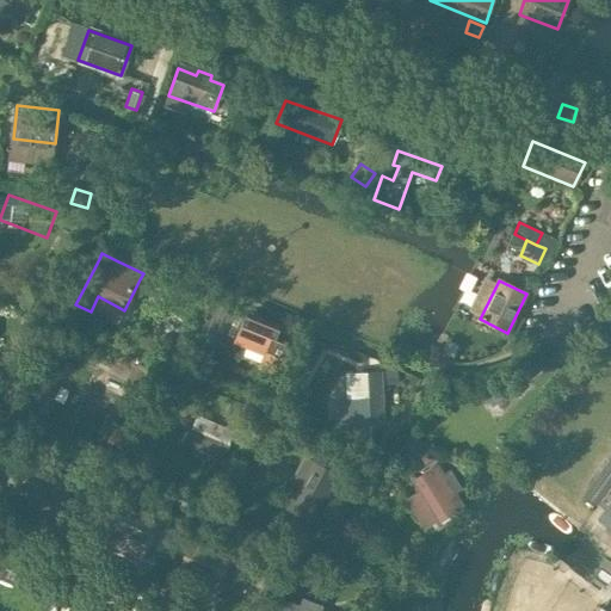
[(224,309),(215,331),(264,351),(258,366),(275,374),(288,341),(271,334),(275,325),(239,310),(238,314),(224,309)]
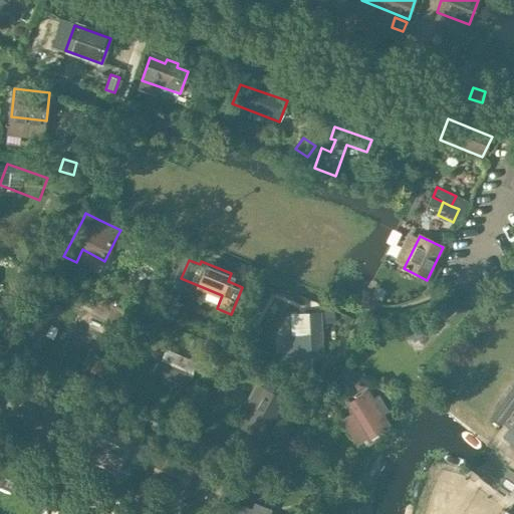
[(57,295),(42,333),(59,340),(74,302),(57,295)]
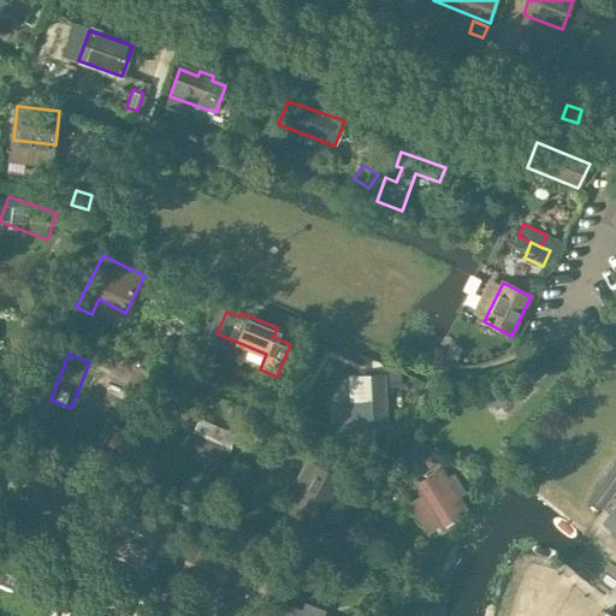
[(532,361),(499,386),(485,397),(497,410),(510,400),(543,374),(532,361)]
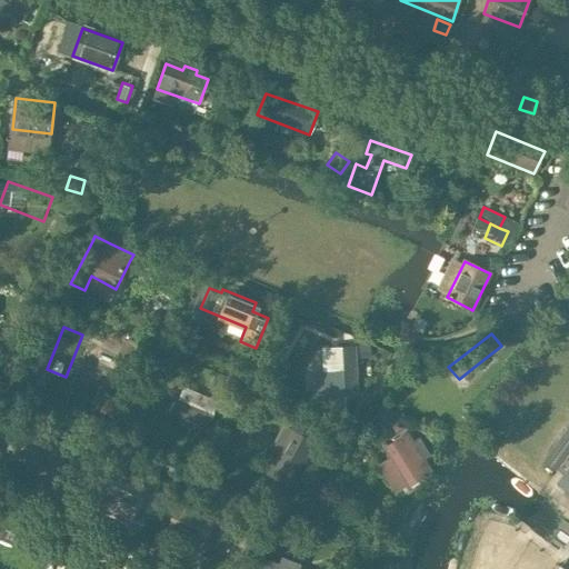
[(342,370),(315,372),(316,403),(346,415),(345,395),(358,395),(356,347),(341,348),(342,370)]
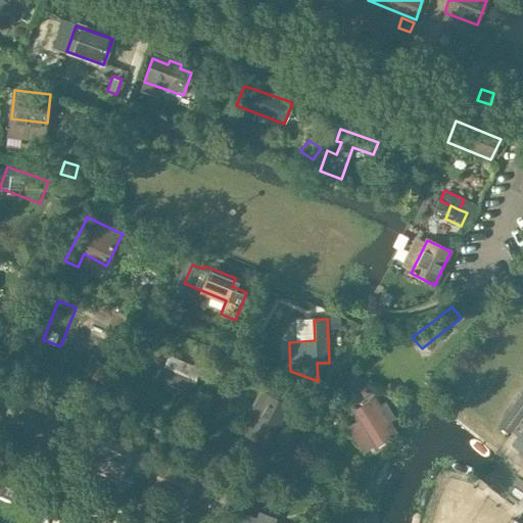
[(331,330),(340,329),(340,321),(331,321),(331,330)]
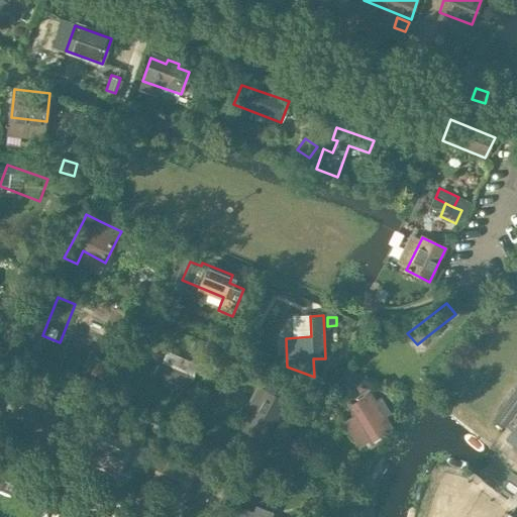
[(0,321),(0,339),(8,343),(15,329),(0,321)]
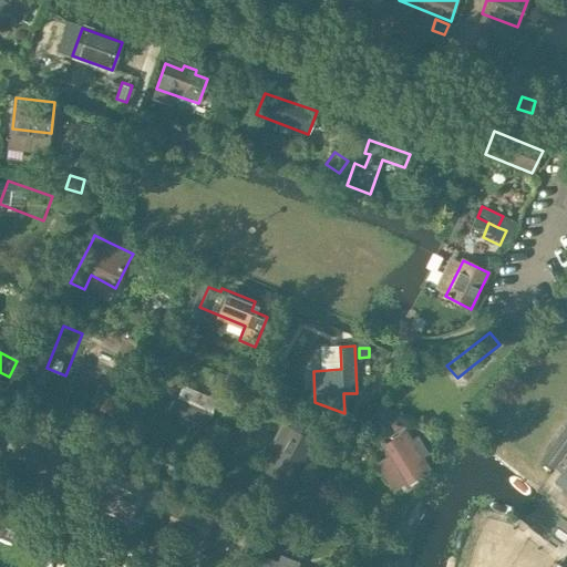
[(264,356),(257,371),(271,379),(279,362),(277,366),(264,356)]
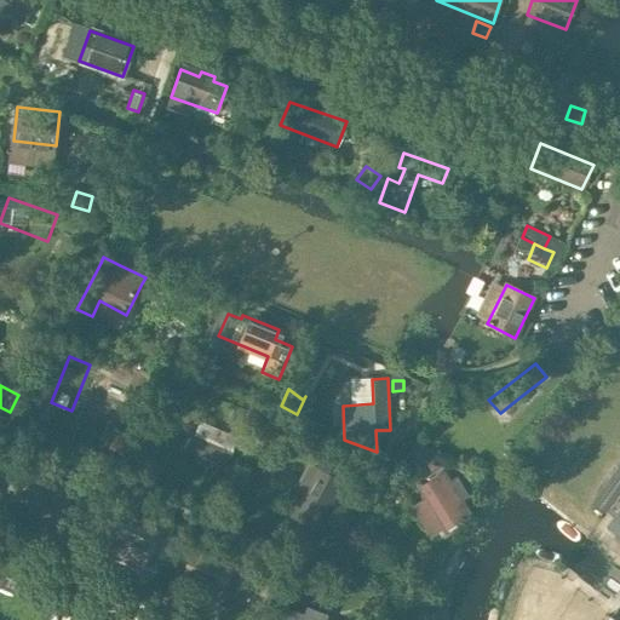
[(191,434),(185,448),(227,468),(233,452),(191,434)]
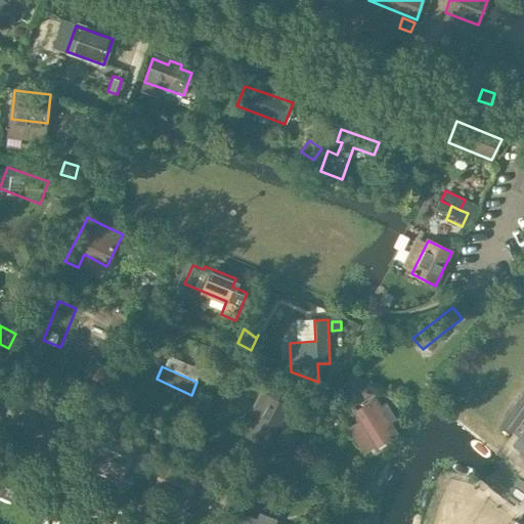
[(115,375),(107,388),(121,394),(127,381),(115,375)]
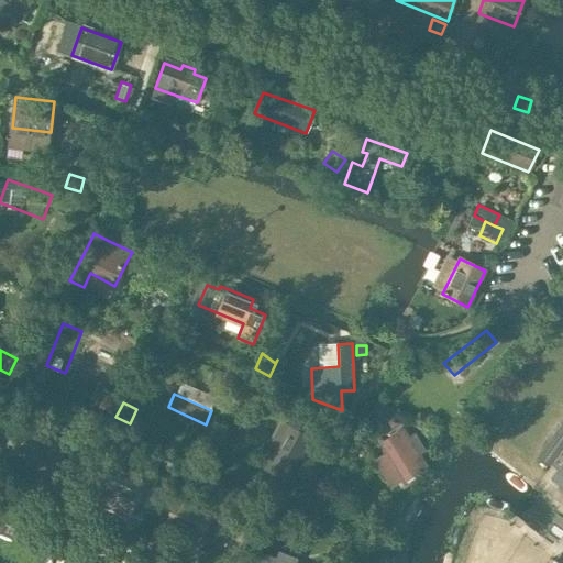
[(374,405),(367,416),(381,423),(387,414),(374,405)]
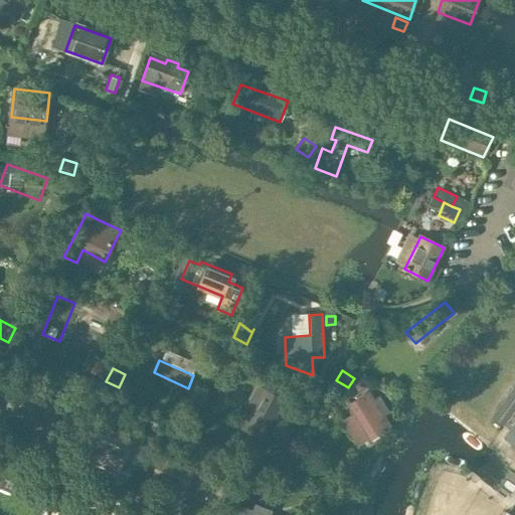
[(360,380),(353,384),(357,392),(365,388),(360,380)]
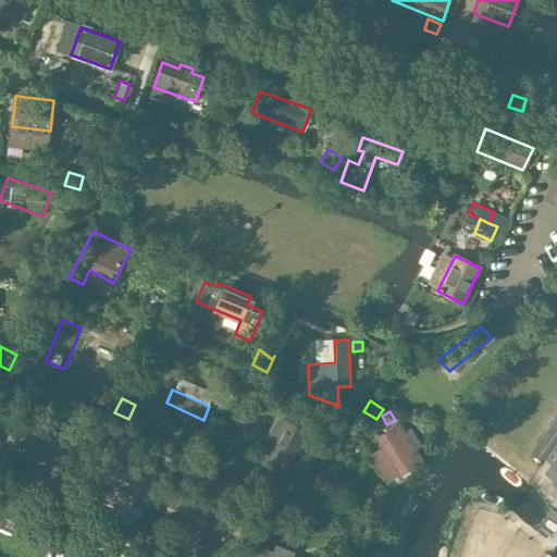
[(307,433),(276,416),(265,435),(269,437),(255,462),(283,478),(296,453),(300,456),(307,446),(301,443),(307,433)]
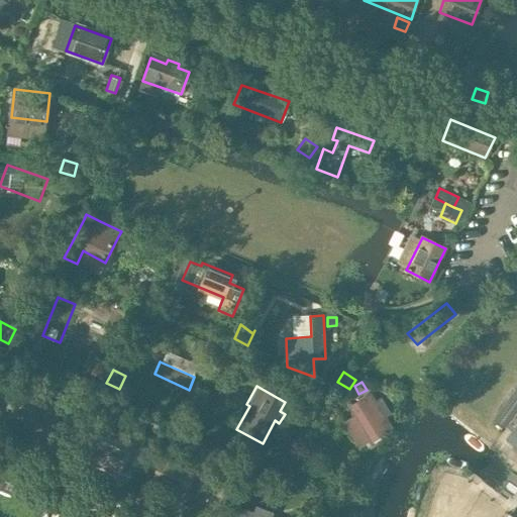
[(493,419),(506,429),(516,414),(516,386),(493,419)]
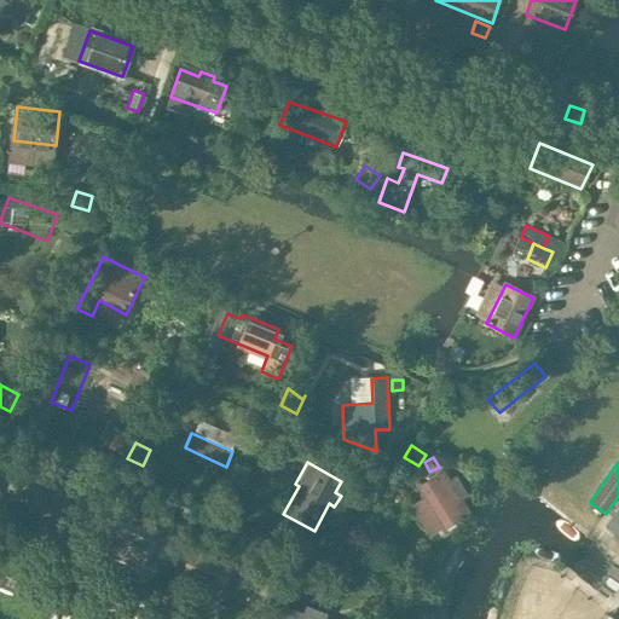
[(468,510),(460,497),(463,495),(451,475),(445,479),(440,472),(418,485),(420,486),(417,489),(439,524),(443,530),(461,520),(458,516),(468,510)]
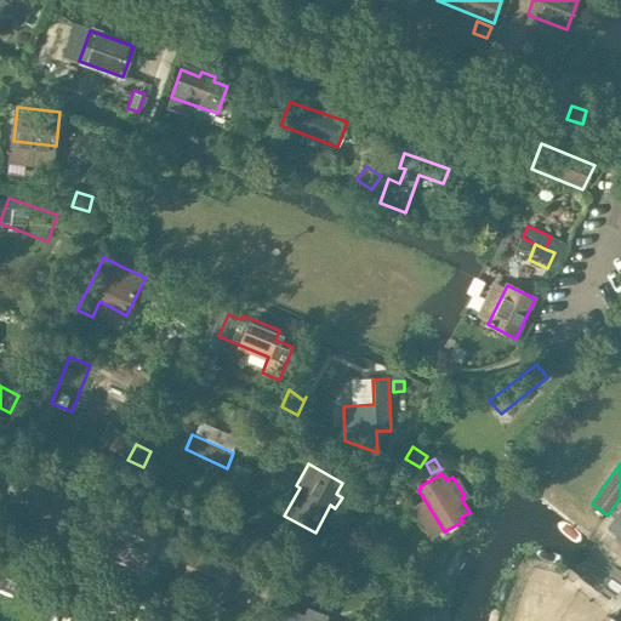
[(114,508),(97,553),(141,569),(157,524),(114,508)]
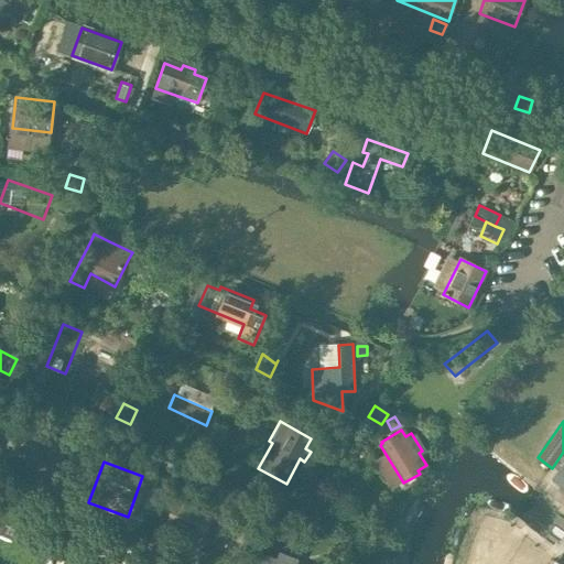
[(563,464),(554,478),(553,479),(563,487),(563,464)]
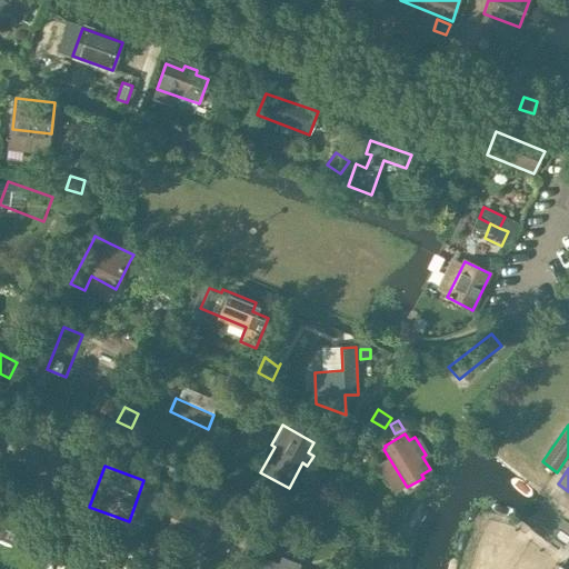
[(357,561),(352,546),(338,549),(342,565),(357,561)]
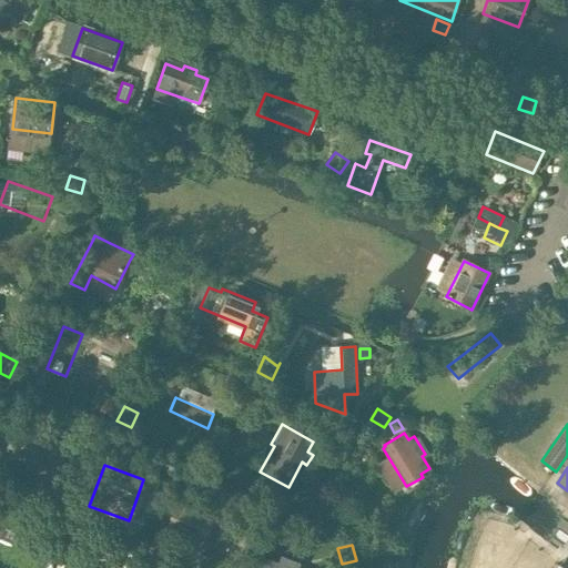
[(297,567),(301,563),(281,556),(277,561),(259,555),(253,567),(297,567)]
